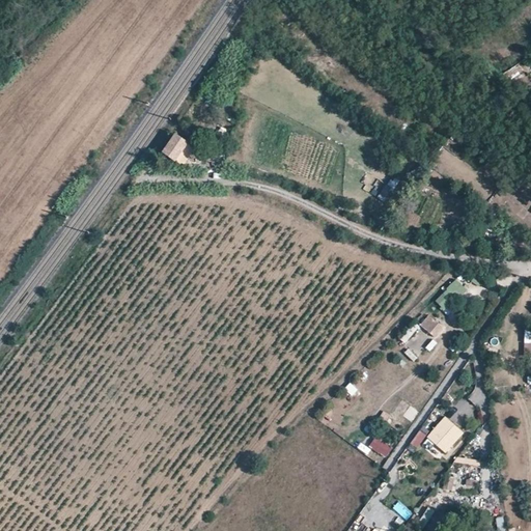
[(166,154),(174,161),(186,146),(177,140),(166,154)]
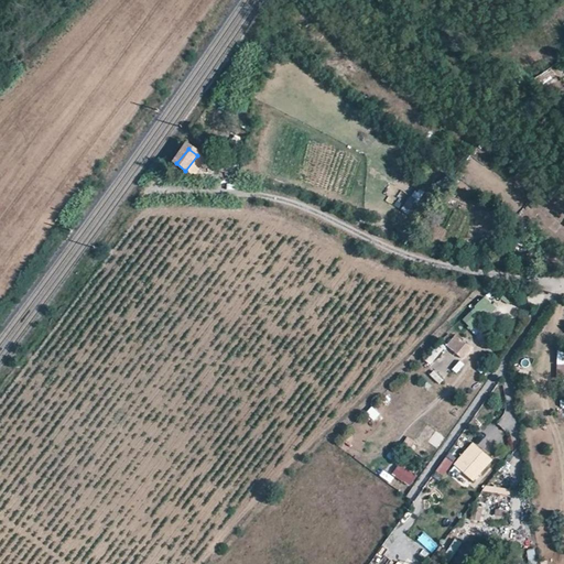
[(416,188),(402,209),(414,218),(430,197),(416,188)]
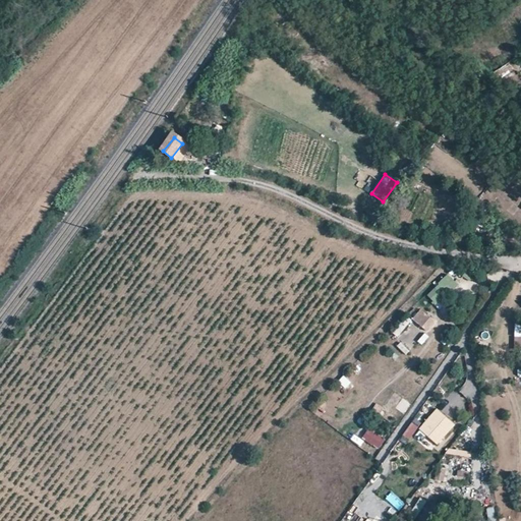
[(427,298),(442,308),(460,283),(446,273),(427,298)]
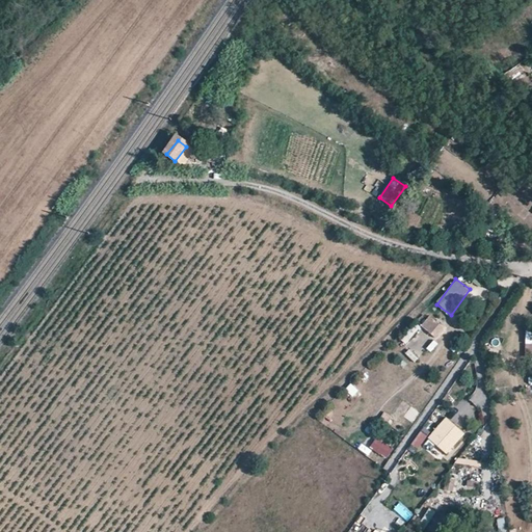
[(443,323),(428,311),(419,321),(433,334),(443,323)]
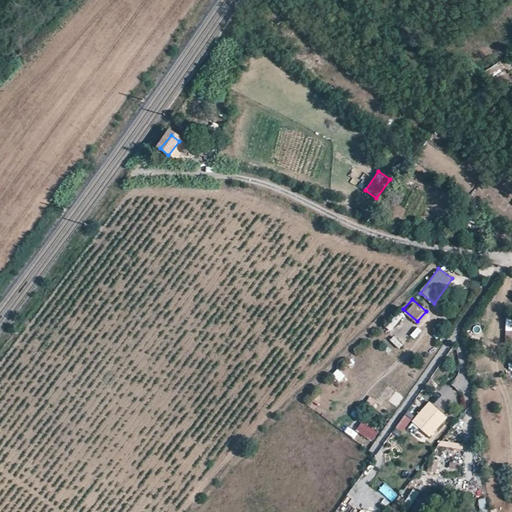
[(395,334),(389,341),(398,349),(404,342),(395,334)]
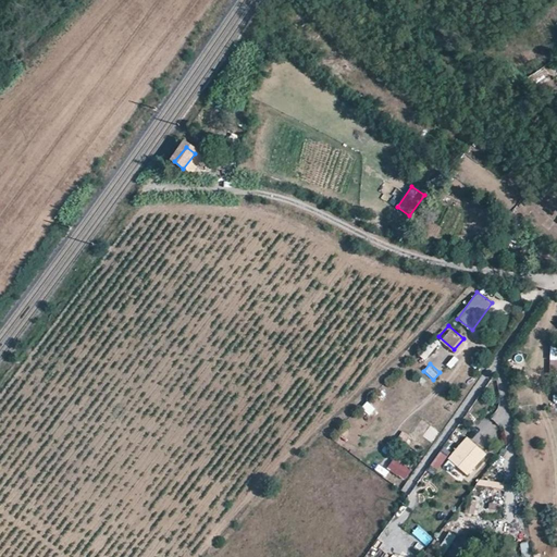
[(366,403),(361,410),(370,416),(375,408),(366,403)]
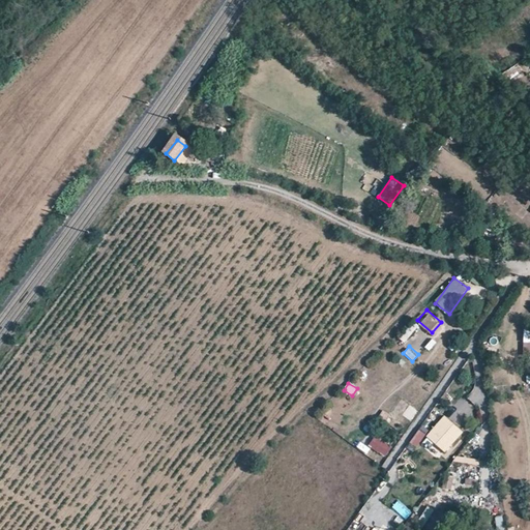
[(410,405),(402,416),(411,422),(418,411),(410,405)]
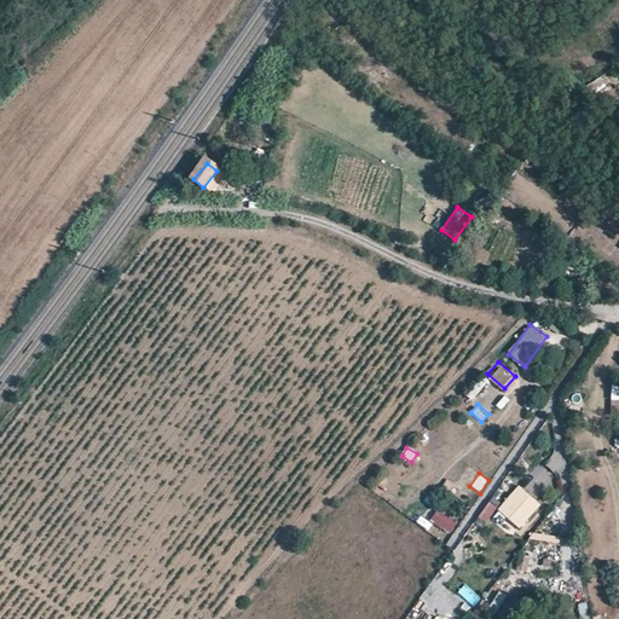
[(525,484),(531,491),(542,481),(536,473),(525,484)]
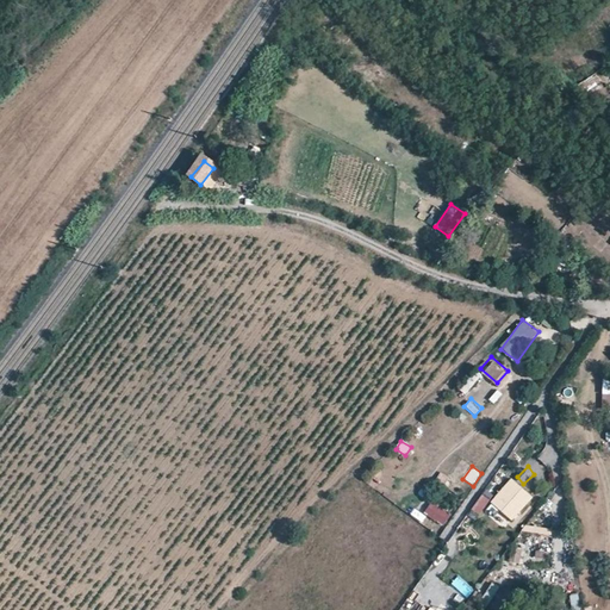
[(448,478),(441,473),(435,481),(443,486),(448,478)]
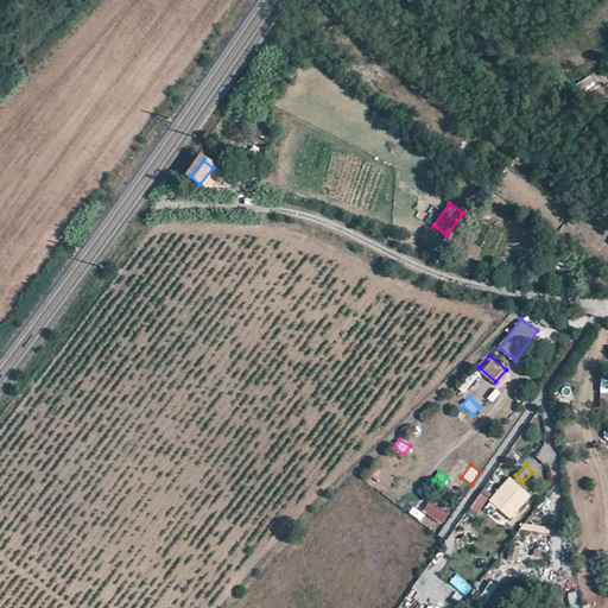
[(531,496),(511,477),(489,500),(510,519),(531,496)]
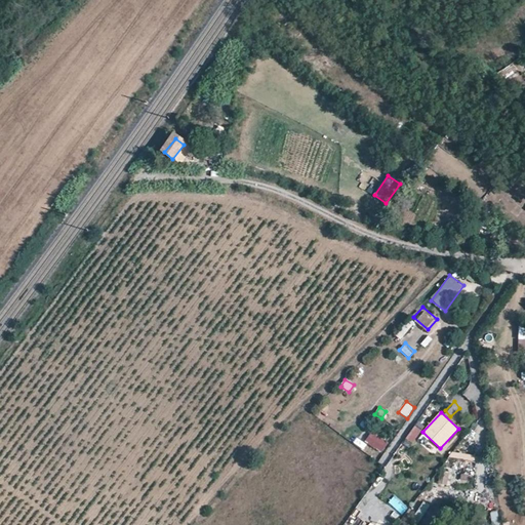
[(382,453),(389,442),(370,432),(364,443),(382,453)]
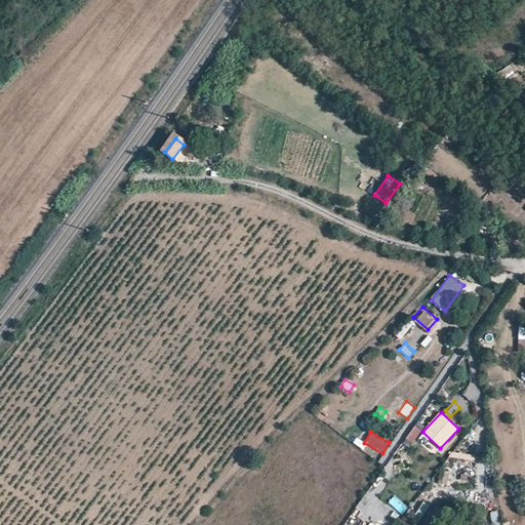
[(449,471),(438,471),(438,484),(448,485),(449,471)]
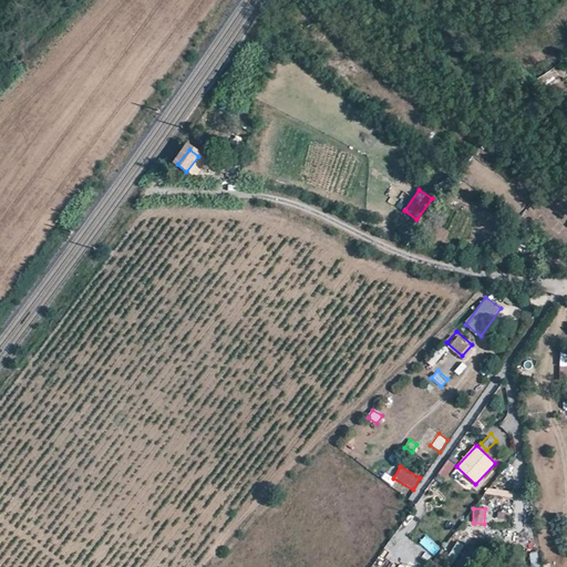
[(486,533),(495,533),(495,514),(486,513),(486,533)]
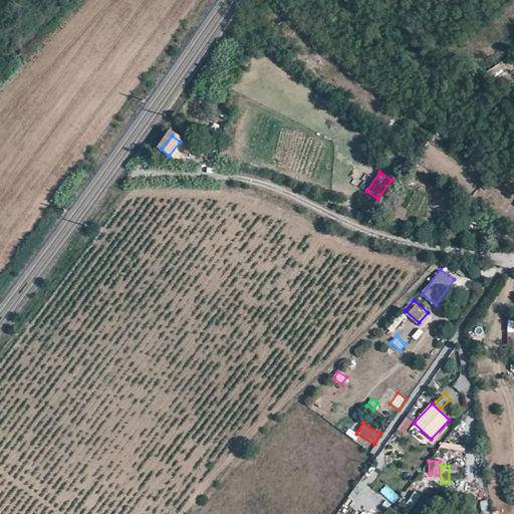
[(405,507),(412,511),(421,496),(413,492),(405,507)]
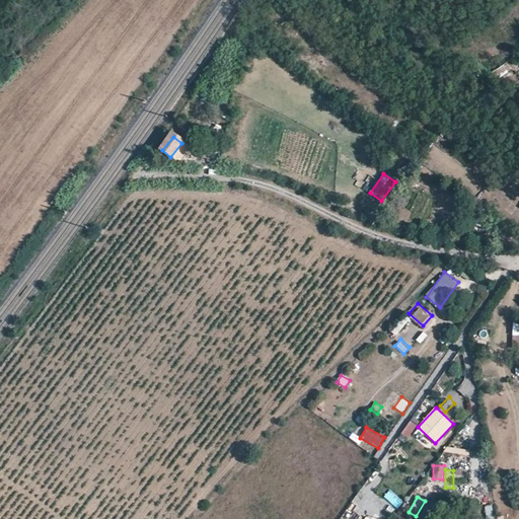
[(493,518),(493,506),(485,506),(485,518),(493,518)]
